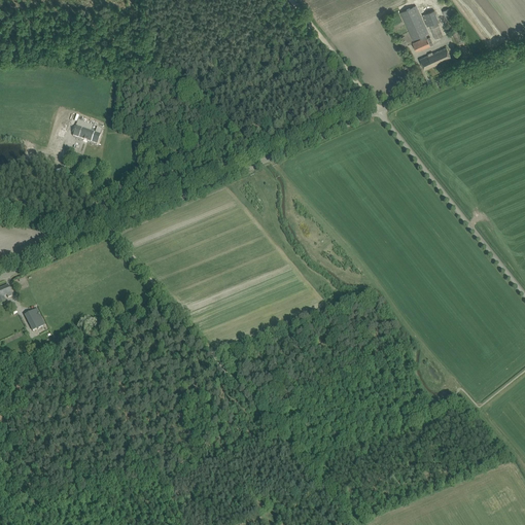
[(398,10),(411,38),(417,35),(419,37),(411,41),(414,48),(417,47),(418,48),(431,42),(428,35),(425,36),(423,32),(426,31),(414,3),(398,10)]
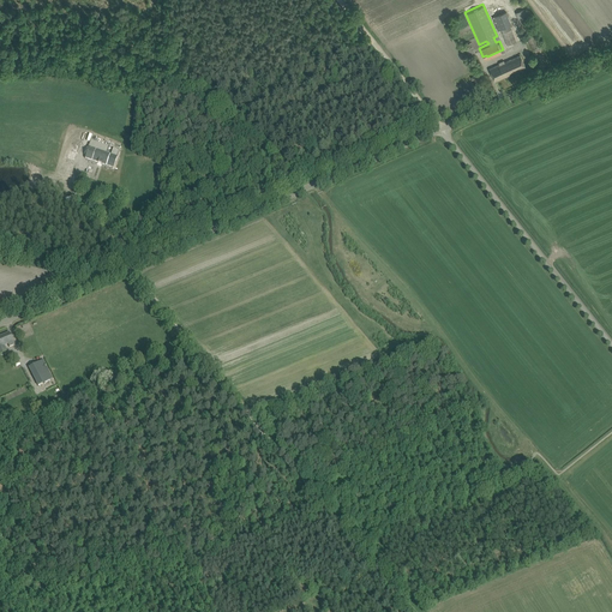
[(499,27),(501,30),(505,43),(514,40),(508,24),(509,23),(504,10),(491,15),(496,28),(499,27)]
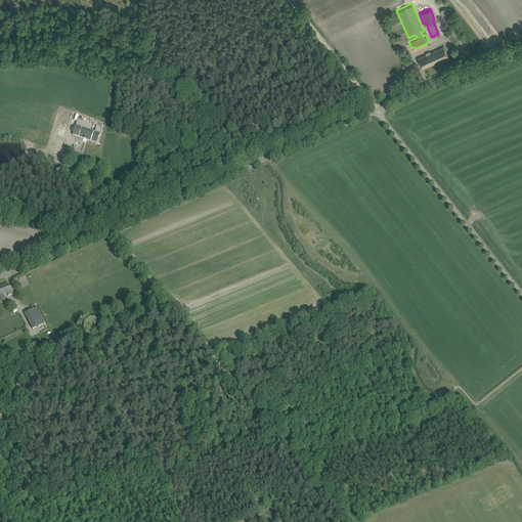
[(394,37),(397,45),(403,42),(400,34),(394,37)]
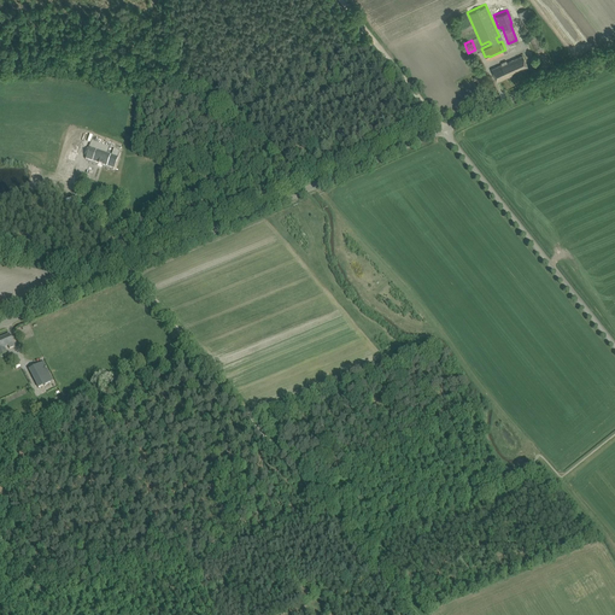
[(498,63),(495,64),(490,66),(495,78),(526,65),(523,59),(521,53),(504,60),(503,58),(497,60),(498,63)]
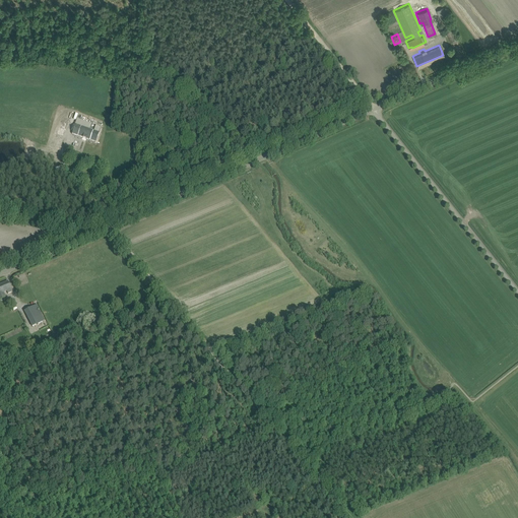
[(75,117),(72,127),(70,132),(94,140),(98,131),(100,126),(94,124),(92,129),(88,127),(89,122),(75,117)]
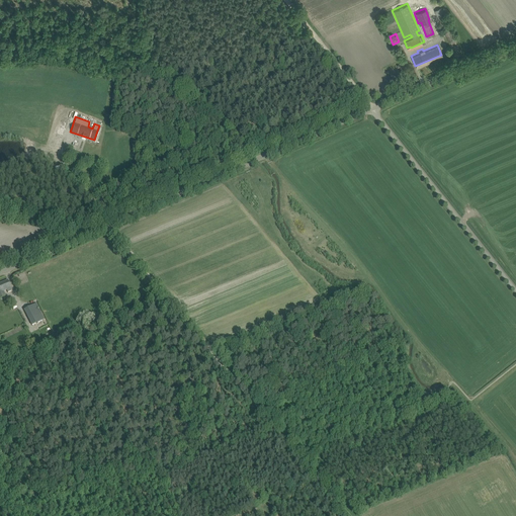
[(58,120),(55,130),(62,132),(65,123),(58,120)]
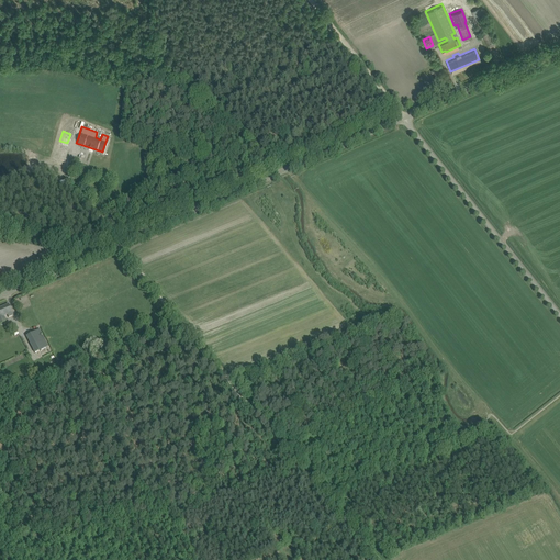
[(7,302),(0,304),(0,321),(4,320),(3,318),(1,314),(6,313),(7,315),(11,313),(7,302)]
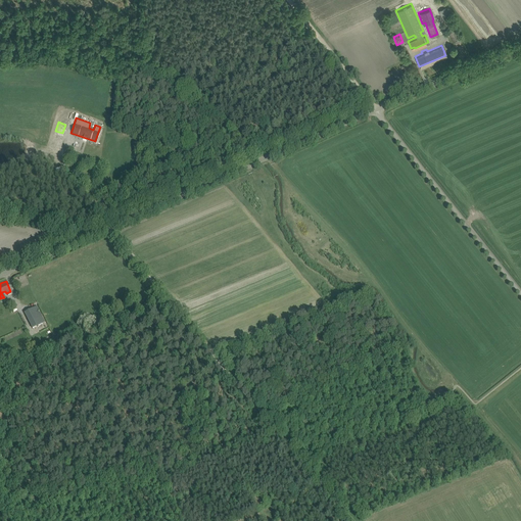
[(33,305),(22,311),(30,326),(41,321),(33,305)]
